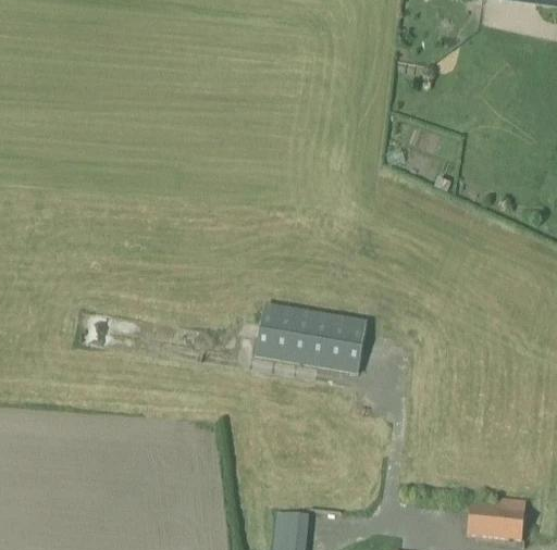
[(437,174),(433,184),(449,190),(454,182),(437,174)]
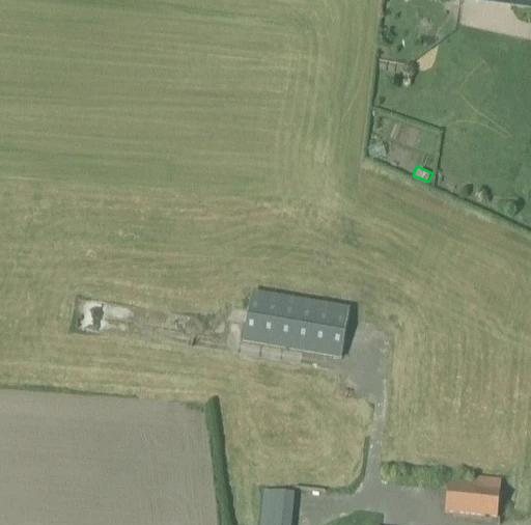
[(253,284),(244,337),(340,355),(350,302),(253,284)]
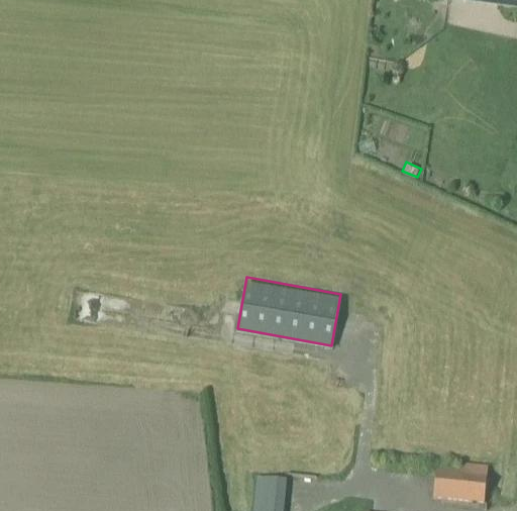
[(437,468),(434,495),(485,500),(488,464),(461,461),(460,470),(437,468)]
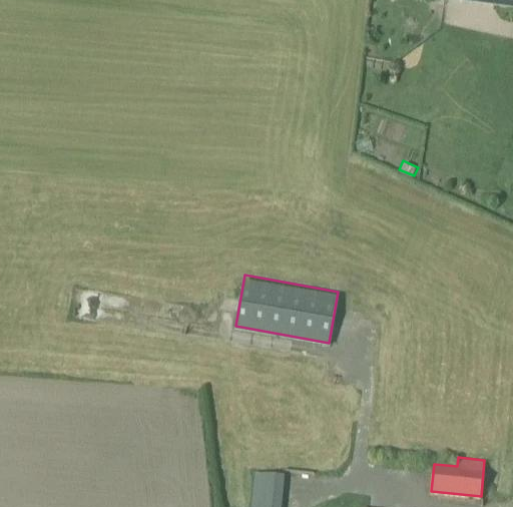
[(281,506),(285,472),(254,469),(250,506),(281,506)]
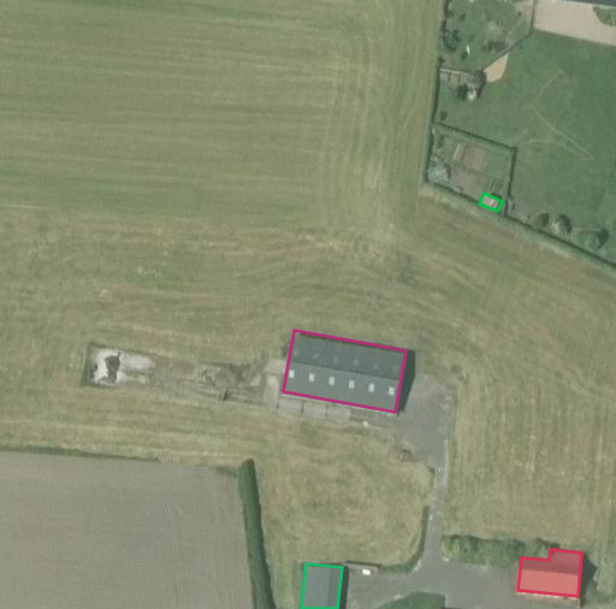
All buildings are outlined.
